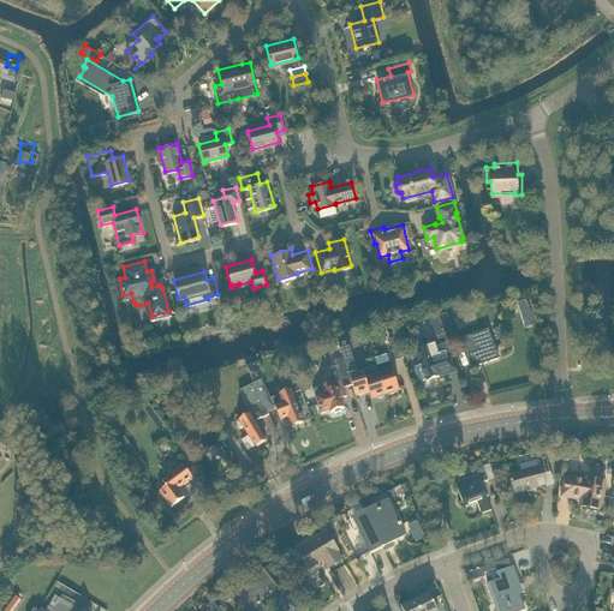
[(526,298),(518,300),(525,323),(534,321),(526,298)]
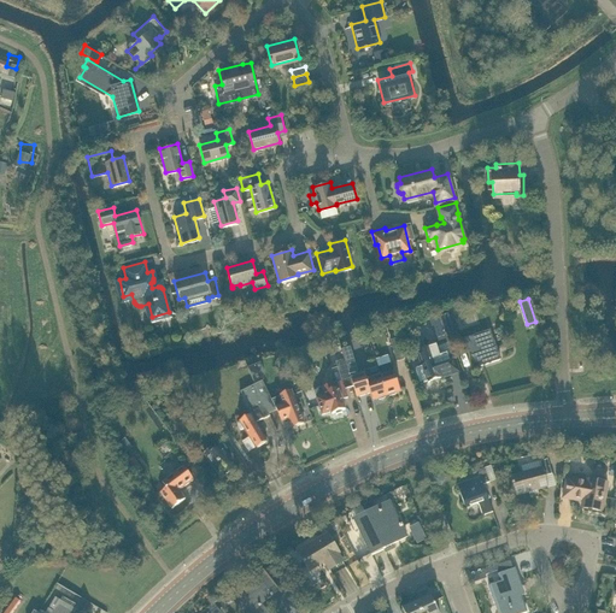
[(439,312),(429,316),(432,323),(433,323),(441,320),(439,312)]
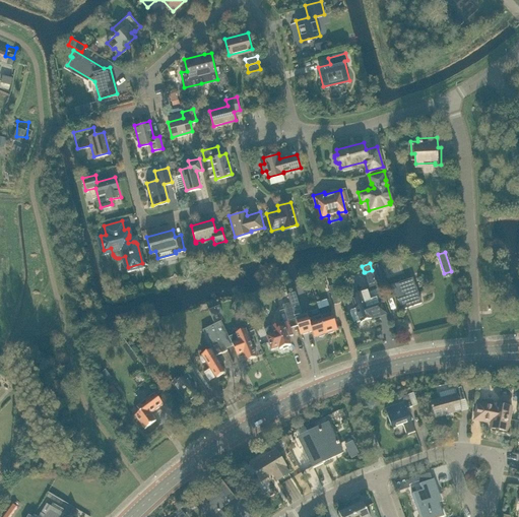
[(417,291),(416,291),(412,276),(391,284),(399,308),(420,301),(417,291)]
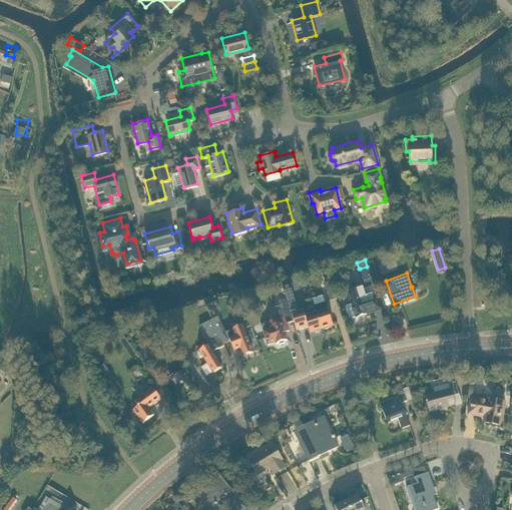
[(374,286),(380,284),(377,274),(371,276),(374,286)]
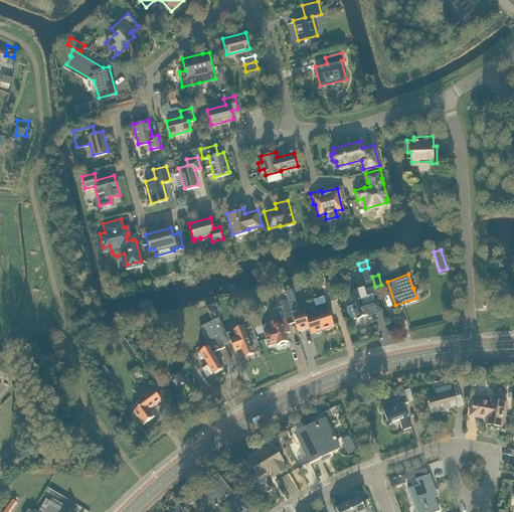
[(331,300),(338,297),(332,280),(325,282),(331,300)]
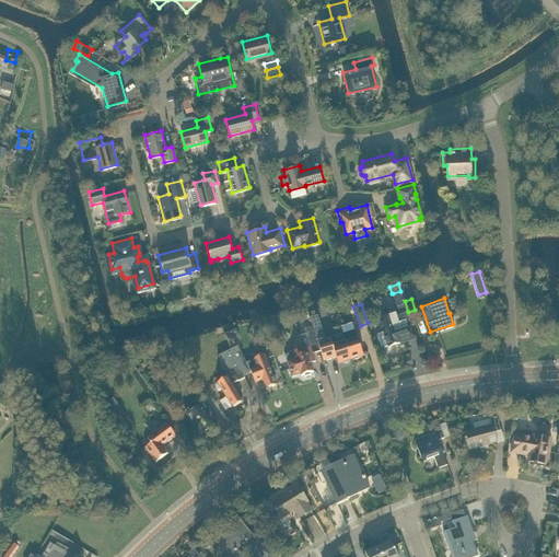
[(407,324),(406,322),(403,311),(395,313),(395,312),(380,316),(382,322),(381,322),(384,332),(376,334),(381,347),(387,345),(400,340),(399,337),(406,335),(403,325),(407,324)]
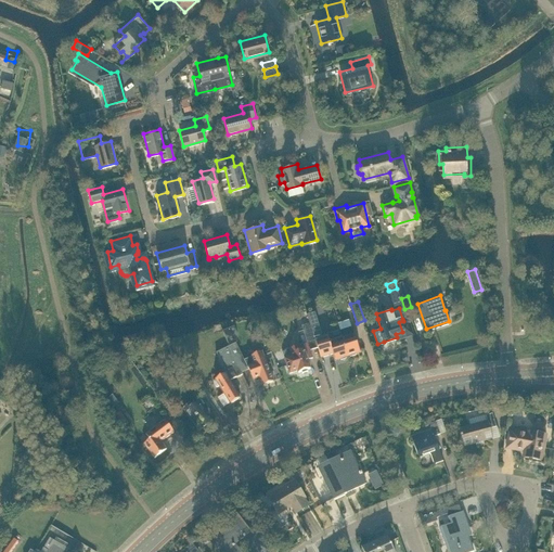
[(340,317),(344,323),(355,319),(351,311),(340,317)]
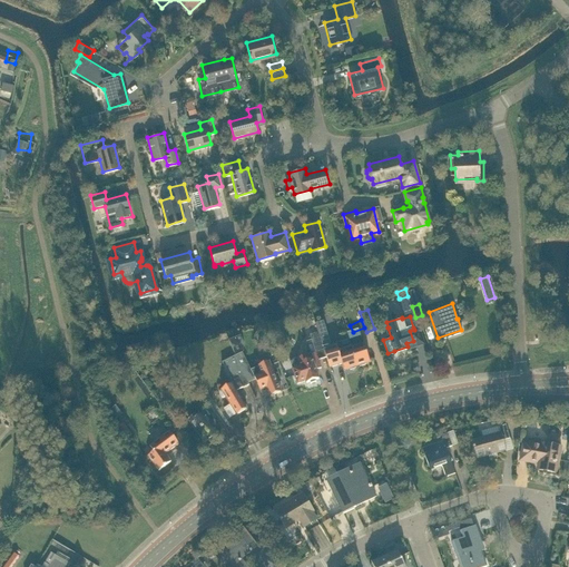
[(323,348),(321,340),(315,324),(307,328),(315,351),(323,348)]
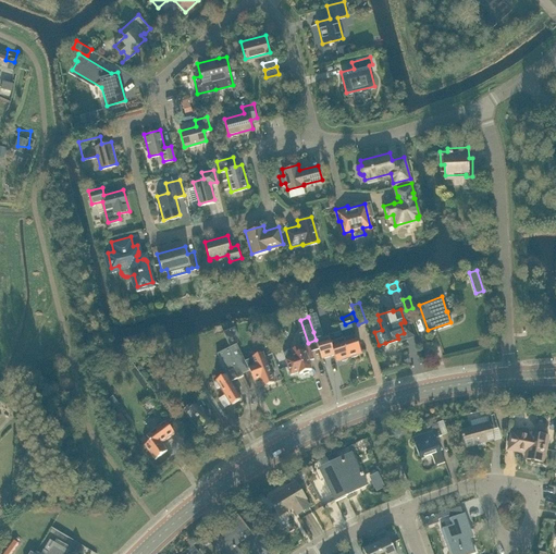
[(361,352),(355,332),(353,325),(346,328),(347,331),(341,333),(348,355),(350,355),(351,356),(356,354),(356,353),(361,352)]
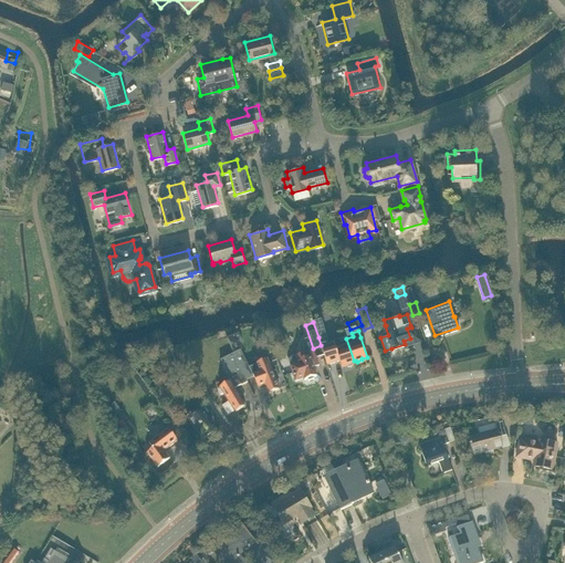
[(339,341),(338,337),(333,339),(342,365),(346,363),(346,365),(353,363),(353,362),(354,361),(346,339),(339,341)]
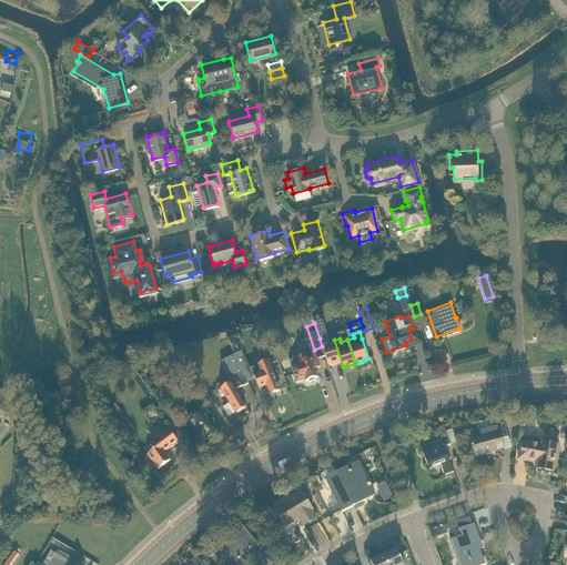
[(246,379),(254,375),(250,366),(241,349),(220,359),(224,366),(223,366),(230,379),(236,375),(241,384),(247,381),(246,379)]
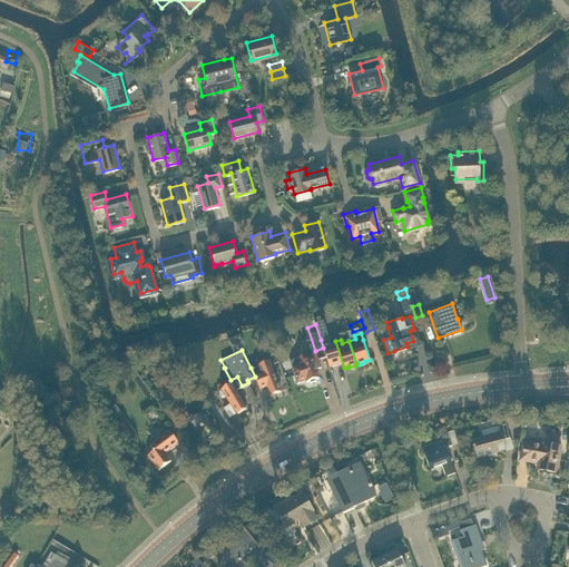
[(312,358),(311,352),(297,357),(297,355),(288,358),(296,381),(305,378),(305,380),(308,379),(310,381),(316,379),(315,377),(319,375),(315,367),(320,365),(317,357),(312,358)]
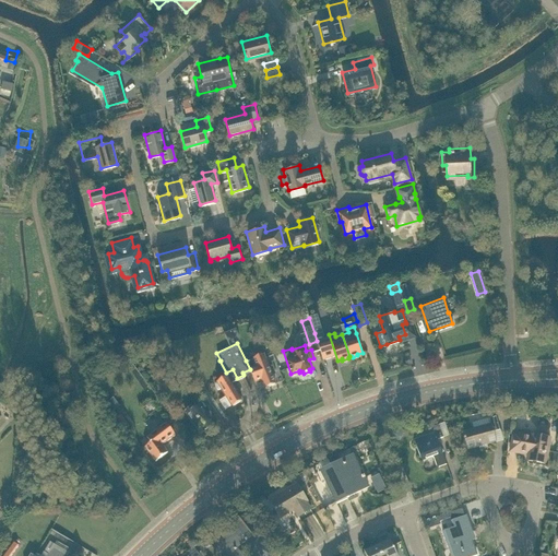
[(275,382),(266,362),(263,352),(252,356),(252,357),(246,361),(250,369),(256,380),(261,378),(264,386),(275,382)]
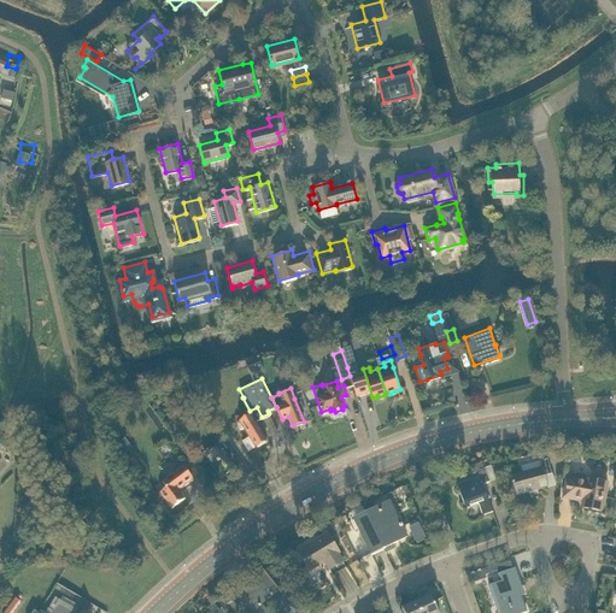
[(253,419),(250,412),(239,418),(244,425),(242,425),(256,446),(267,438),(253,419)]
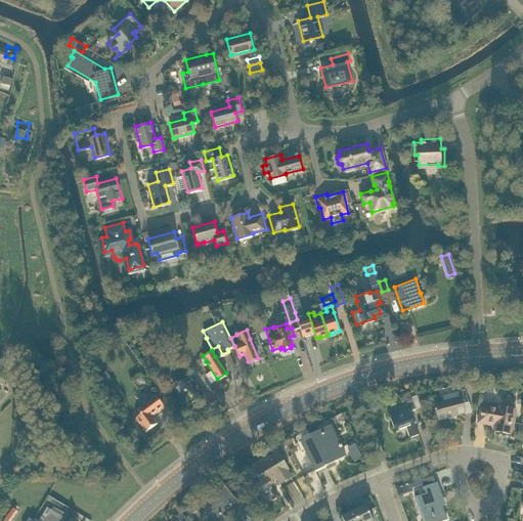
[(194,393),(197,392),(185,377),(180,381),(178,379),(173,383),(185,400),(189,397),(191,400),(197,396),(194,393)]
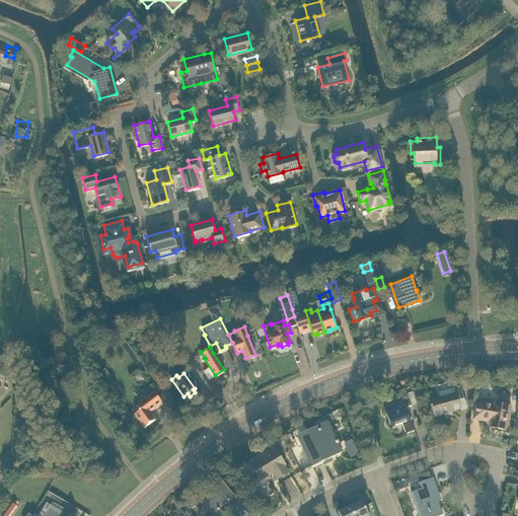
[(115,397),(121,393),(113,382),(106,386),(115,397)]
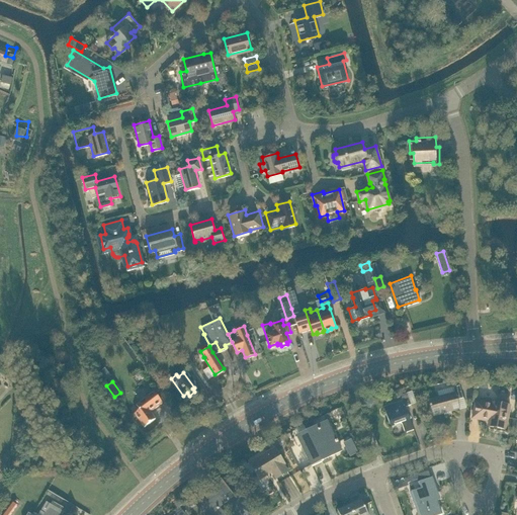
[(456,398),(462,396),(459,383),(452,385),(454,391),(429,398),(433,413),(458,406),(456,398)]
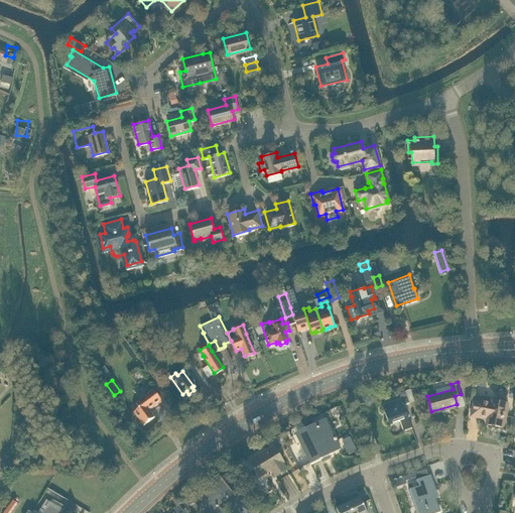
[(159,390),(154,383),(148,388),(145,384),(140,388),(144,393),(139,396),(140,398),(139,399),(143,403),(133,410),(143,423),(154,415),(148,408),(153,404),(148,398),(159,390)]
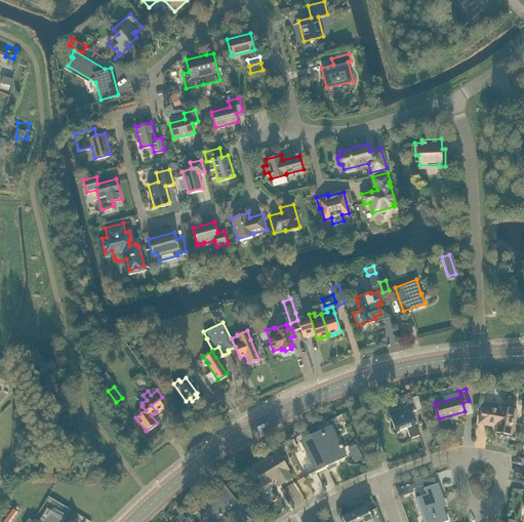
[(407,404),(389,411),(395,430),(406,426),(410,437),(418,434),(410,410),(415,408),(411,396),(405,398),(407,404)]
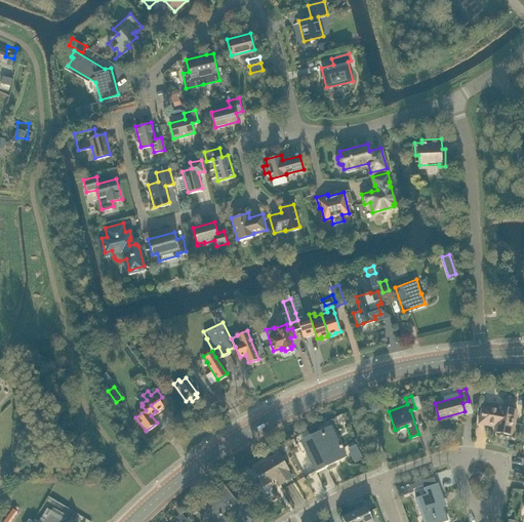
[(512,433),(516,409),(498,406),(497,411),(493,411),(493,409),(482,407),(480,418),(496,422),(494,430),(512,433)]
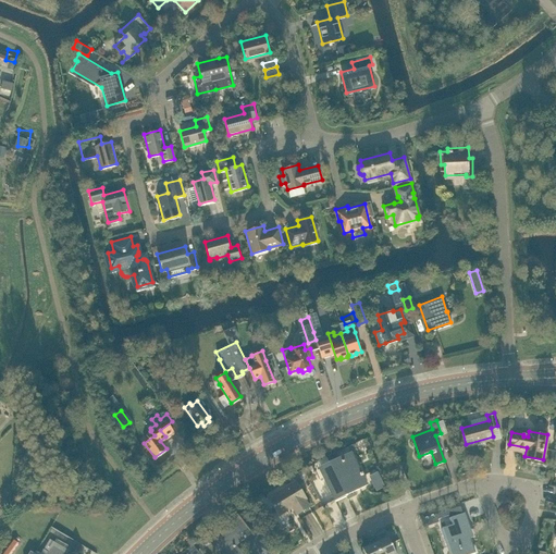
[(353,454),(337,462),(333,452),(311,463),(319,477),(323,475),(332,492),(342,487),(345,494),(346,494),(345,493),(367,482),(362,474),(363,472),(362,471),(361,471),(353,454)]
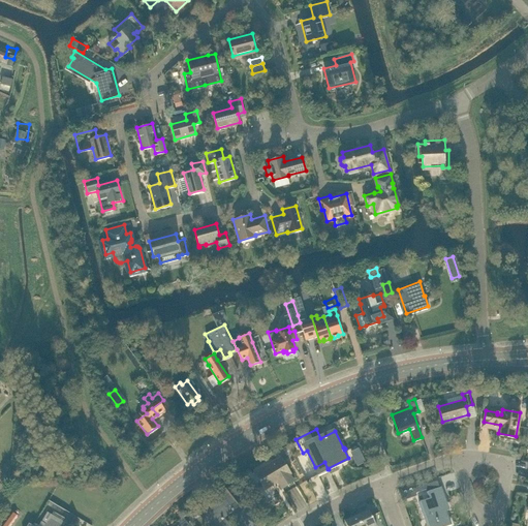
[(289,472),(290,471),(281,456),(267,464),(268,465),(255,472),(265,488),(273,483),(272,481),(276,477),(282,487),(293,480),(289,472)]
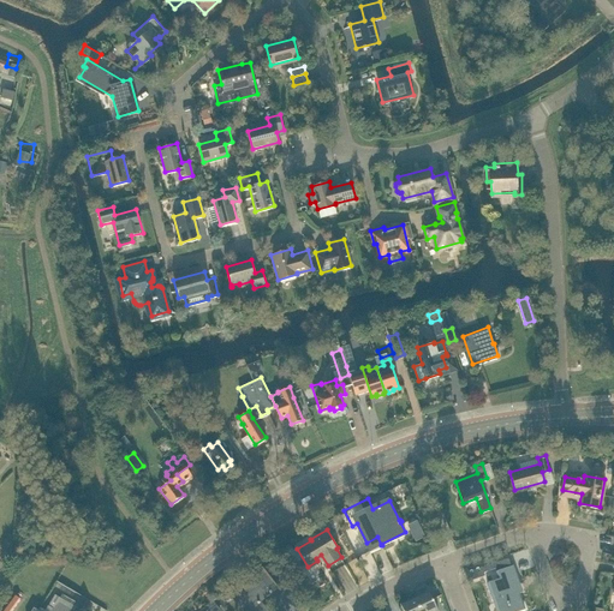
[(490,557),(464,567),(468,576),(494,567),(490,557)]
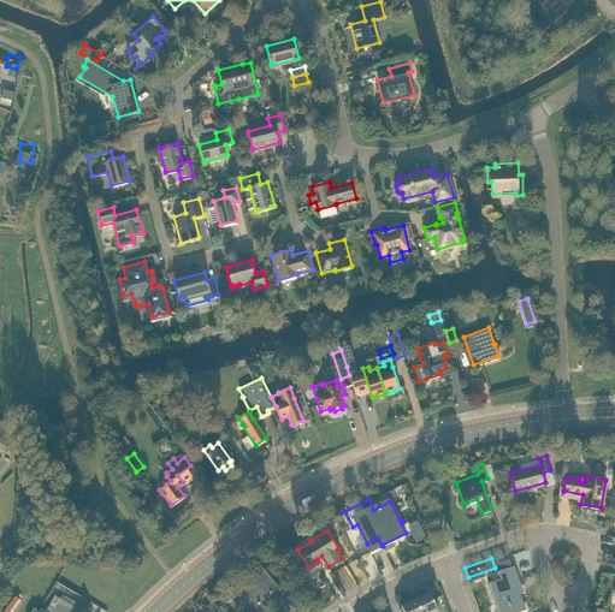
[(520,582),(516,571),(514,564),(496,570),(497,571),(498,570),(502,577),(488,582),(494,601),(497,600),(501,611),(514,611),(519,611),(519,610),(525,607),(521,599),(522,599),(516,583),(520,582)]
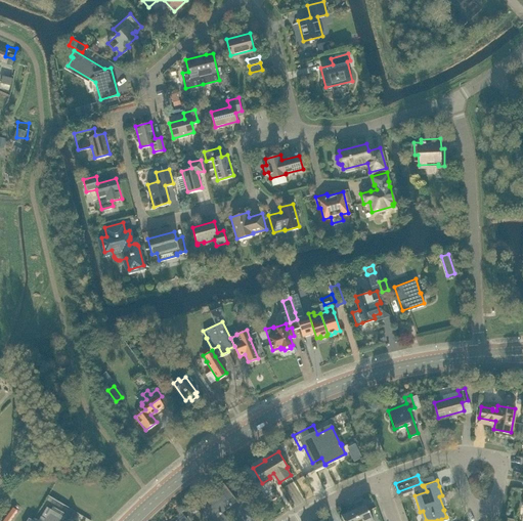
[(235,500),(223,483),(216,488),(215,487),(213,489),(214,490),(195,505),(208,520),(228,520),(217,507),(222,503),(225,508),(235,500)]
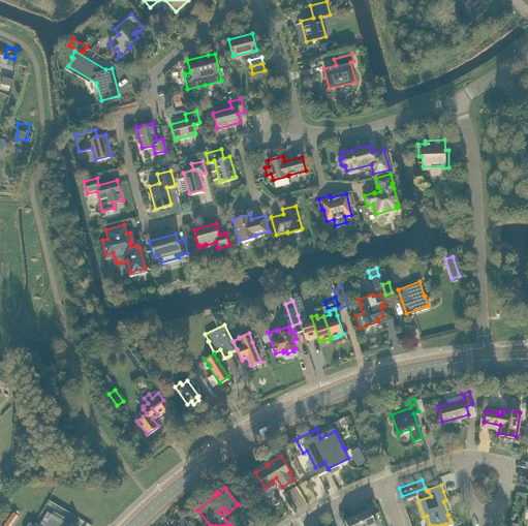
[(2,525),(10,525),(22,508),(16,505),(2,525)]
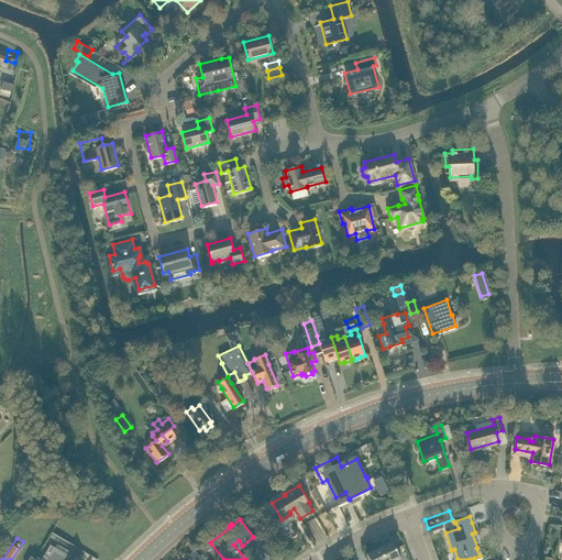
[(385,559),(396,559),(400,558),(393,541),(379,547),(385,559)]
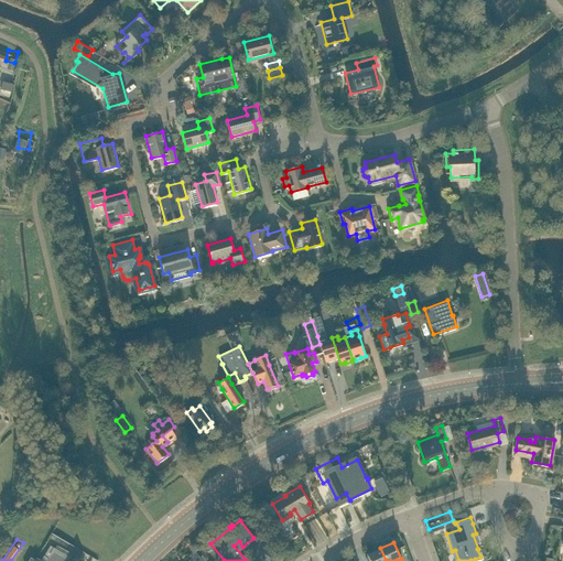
[(50,543),(41,559),(44,560),(68,560),(69,560),(67,559),(69,556),(50,543)]
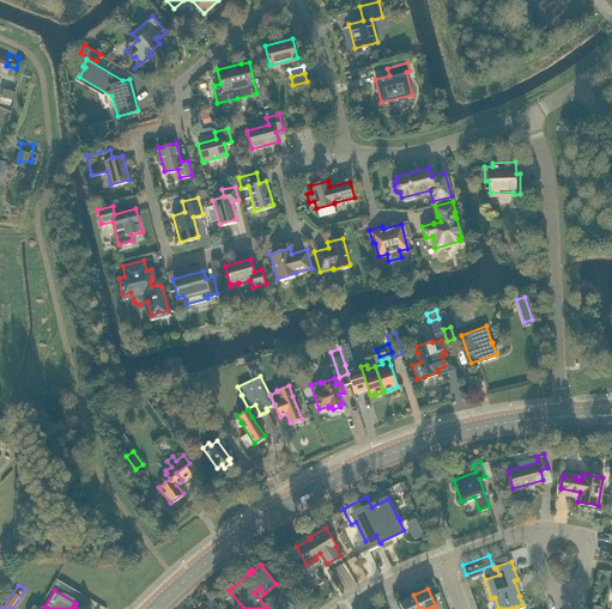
[(419,608),(413,595),(399,602),(397,604),(399,608),(419,608)]
